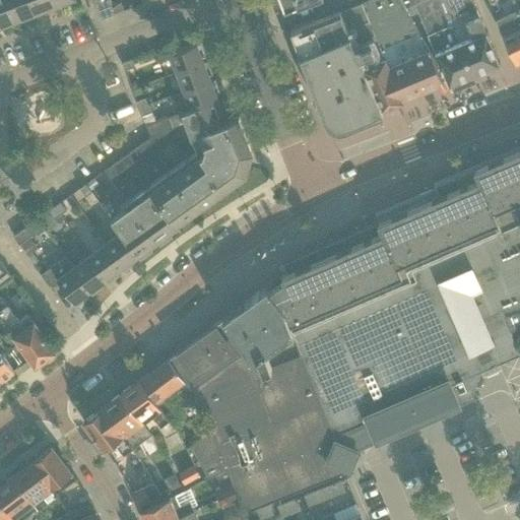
[(4,0),(0,0),(0,26),(13,21),(4,0)]
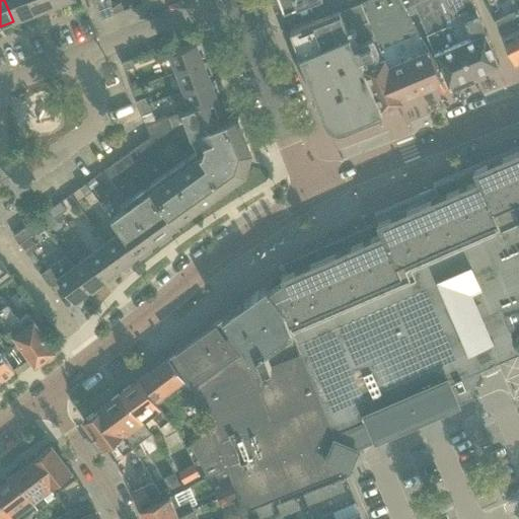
[(4,0),(13,21),(11,15),(16,13),(19,19),(33,13),(27,0),(4,0)]
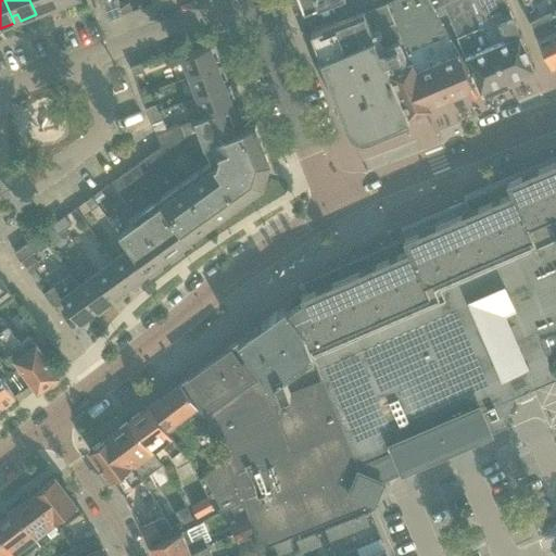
[(29,0),(36,14),(34,8),(40,5),(42,12),(58,7),(54,0),(29,0)]
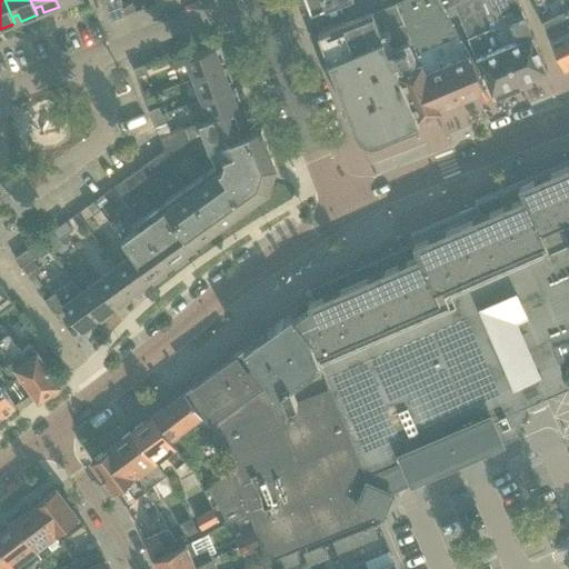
[(101,0),(103,3),(110,20),(126,15),(119,0),(101,0)]
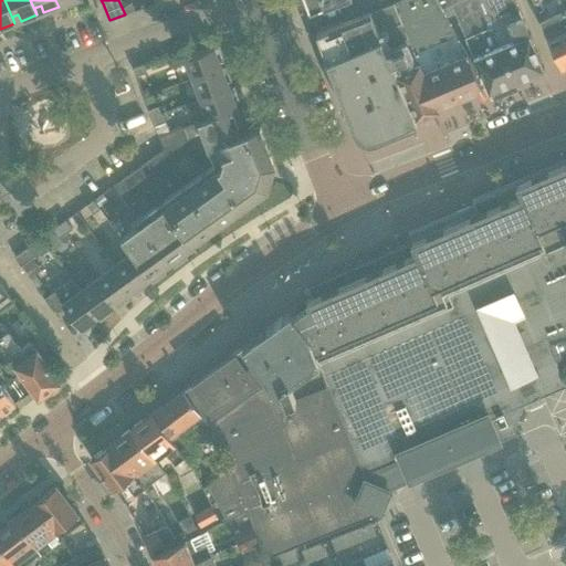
[(304,0),(308,11),(306,12),(306,13),(342,0),(343,0),(349,18),(346,19),(346,20),(362,14),(362,13),(356,0),(304,0)]
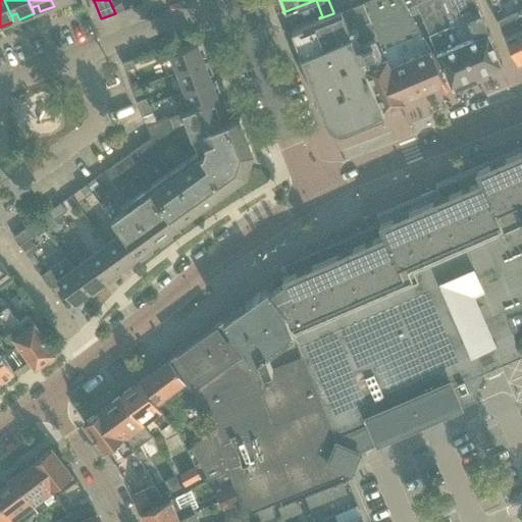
[(328,0),(333,12),(338,10),(365,0),(328,0)]
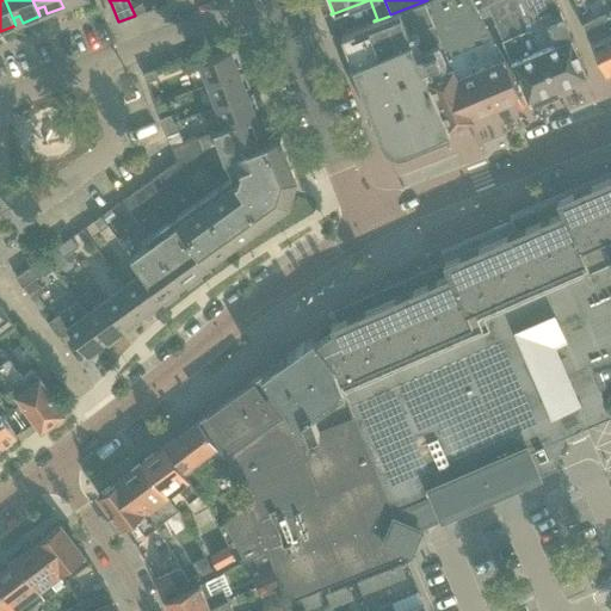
[(427,0),(396,12),(390,14),(390,16),(393,20),(400,17),(401,20),(405,29),(406,29),(413,47),(438,36),(456,76),(468,72),(461,56),(473,50),(497,107),(520,97),(504,56),(476,8),(470,0),(427,0)]
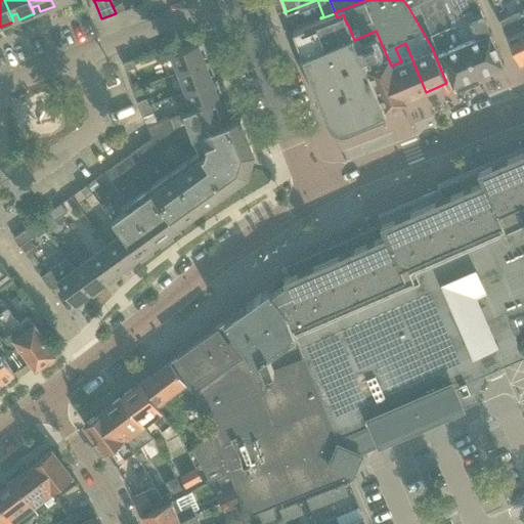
[(474,77),(443,0),(403,0),(408,7),(417,4),(451,86),(474,77)]
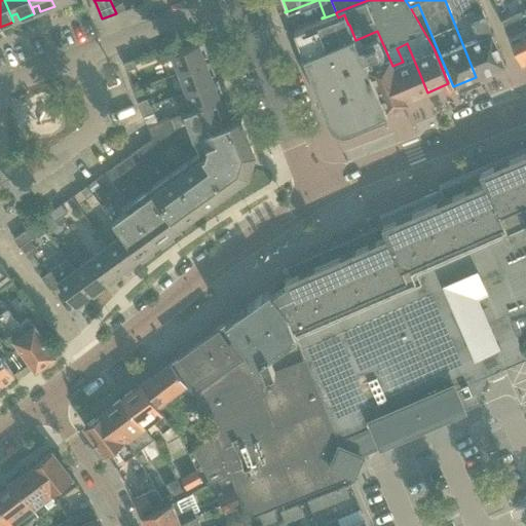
[(478,0),(445,0),(476,77),(505,64),(490,27),(478,0)]
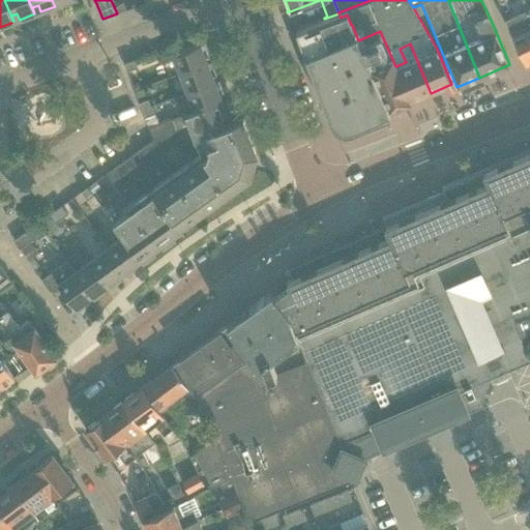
[(498,0),(502,13),(526,63),(529,61),(529,15),(523,0),(498,0)]
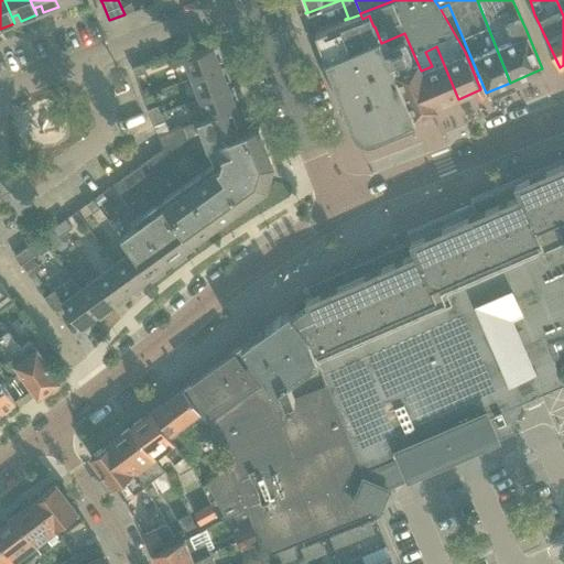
[(345,20),(315,32),(317,40),(351,129),(355,128),(355,129),(357,132),(358,133),(361,136),(364,137),(367,137),(369,137),(373,137),(373,136),(375,139),(415,122),(413,118),(381,43),(375,26),(373,26),(370,19),(369,15),(362,19),(360,14),(345,20)]
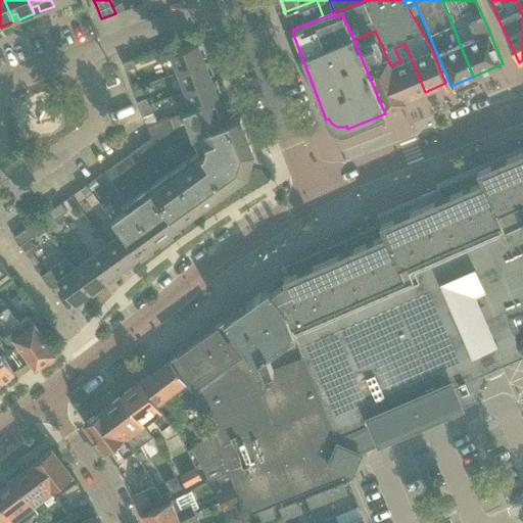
[(390,65),(375,31),(353,40),(383,109),(405,101),(405,100),(406,100),(390,65)]
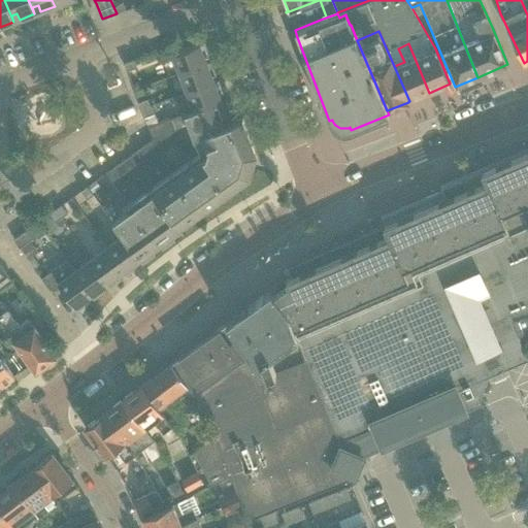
[(172,54),(179,74),(211,62),(210,60),(205,62),(203,58),(209,56),(203,41),(172,54)]
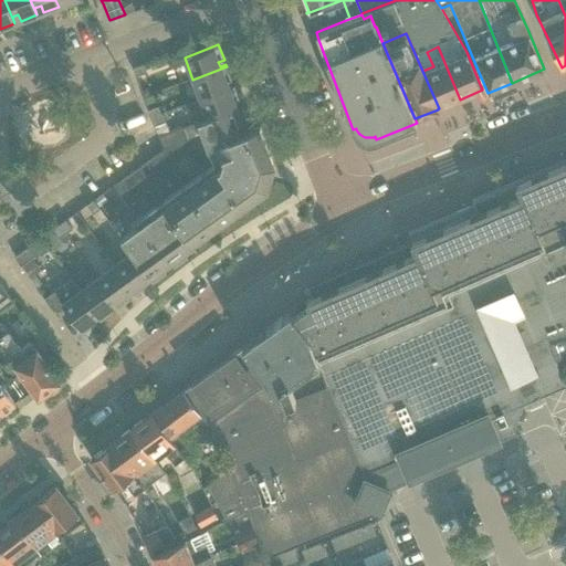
[(433,66),(422,71),(439,108),(460,100),(438,46),(427,52),(433,66)]
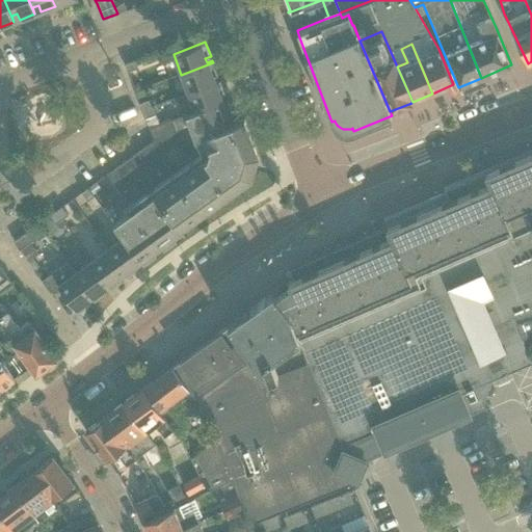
[(125,63),(128,72),(137,68),(134,60),(125,63)]
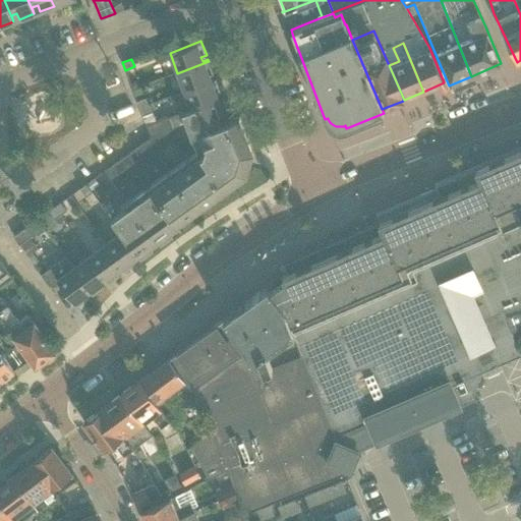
[(177,73),(184,92),(216,79),(215,78),(210,80),(208,75),(214,73),(209,61),(177,73)]
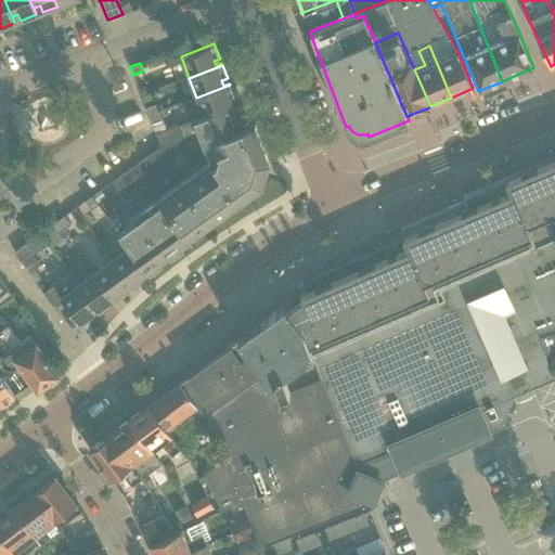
[(196,98),(184,102),(191,120),(194,119),(231,104),(229,100),(235,98),(230,85),(196,98)]
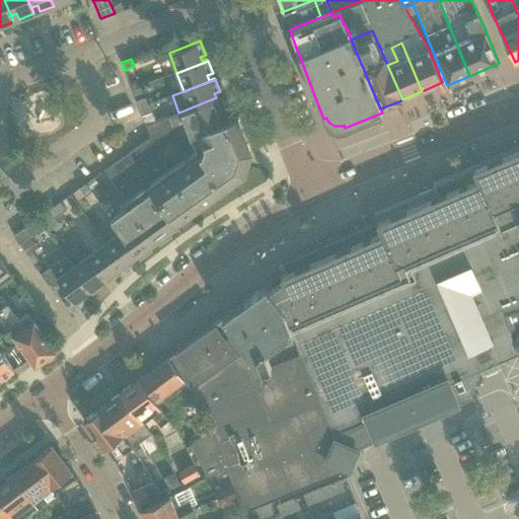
[(129,205),(110,218),(120,232),(121,232),(137,254),(140,260),(152,250),(149,245),(156,240),(160,245),(172,236),(169,231),(176,226),(179,231),(180,230),(171,217),(178,212),(183,219),(196,210),(192,203),(199,198),(203,205),(216,196),(211,189),(217,186),(221,192),(245,174),(246,171),(242,166),(244,157),(250,155),(251,151),(237,116),(225,121),(222,113),(227,110),(221,95),(216,97),(181,112),(196,149),(126,200),(129,205)]
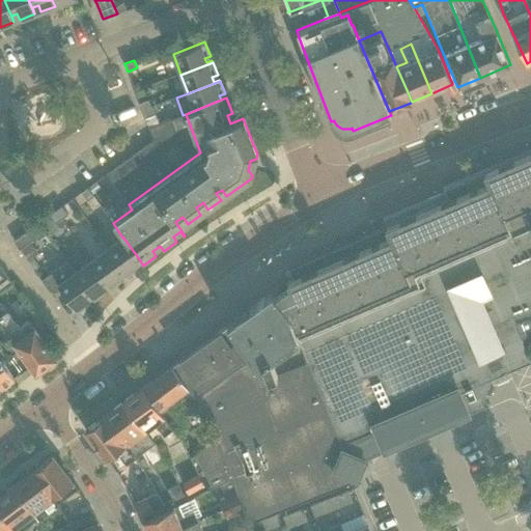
[(139,103),(142,111),(151,107),(148,99),(139,103)]
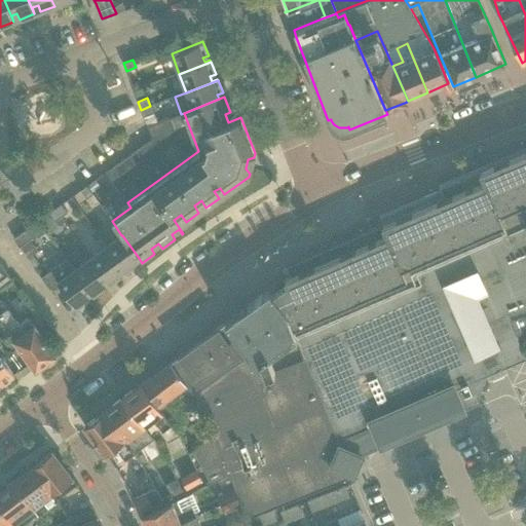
[(150,106),(141,110),(144,117),(153,113),(150,106)]
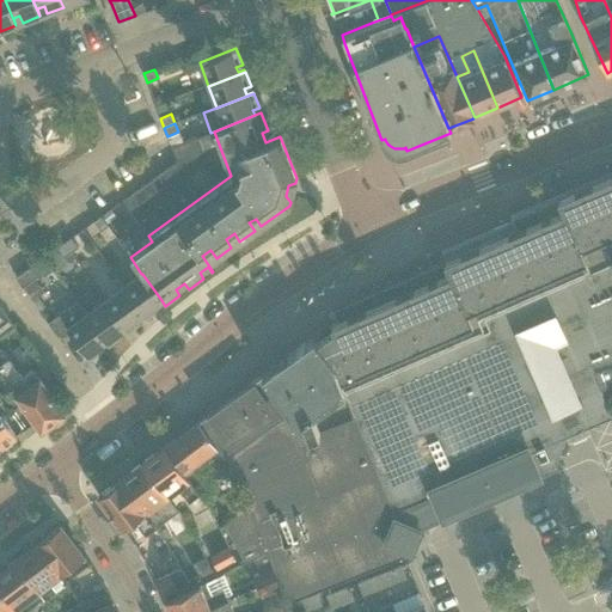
[(177,161),(123,201),(139,222),(199,179),(203,158),(196,139),(172,148),(177,161)]
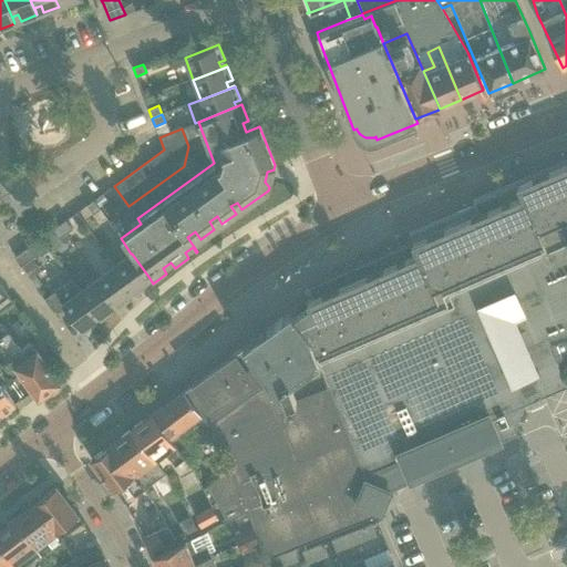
[(309,306),(294,316),(308,336),(366,473),(400,459),(410,482),(512,436),(524,405),(542,398),(566,387),(566,385),(562,373),(557,364),(556,361),(566,358),(566,162),(549,169),(474,203),(478,214),(325,280),(329,291),(307,300),(309,306)]
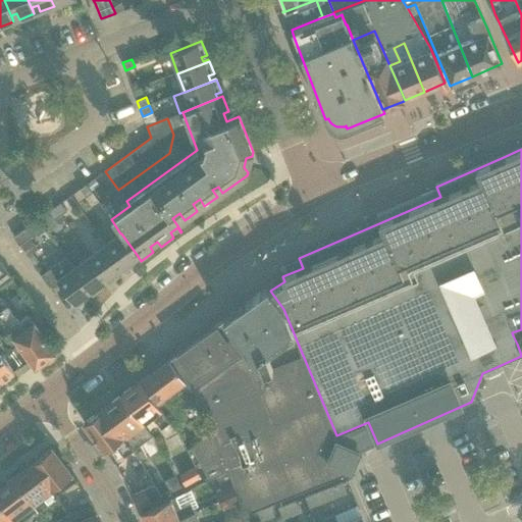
[(94,179),(87,185),(91,191),(98,186),(94,179)]
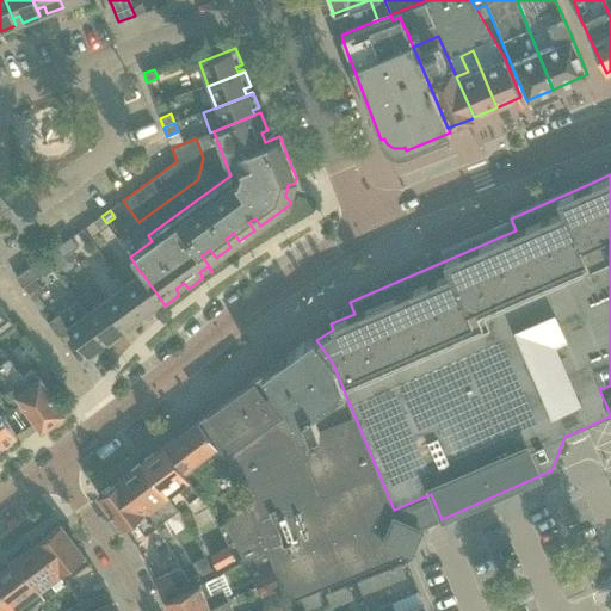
[(100,216),(93,221),(100,230),(107,226),(100,216)]
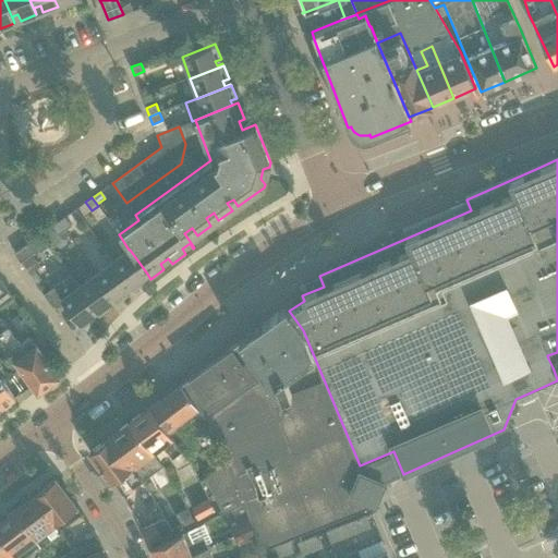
[(64,217),(58,221),(63,230),(71,226),(64,217)]
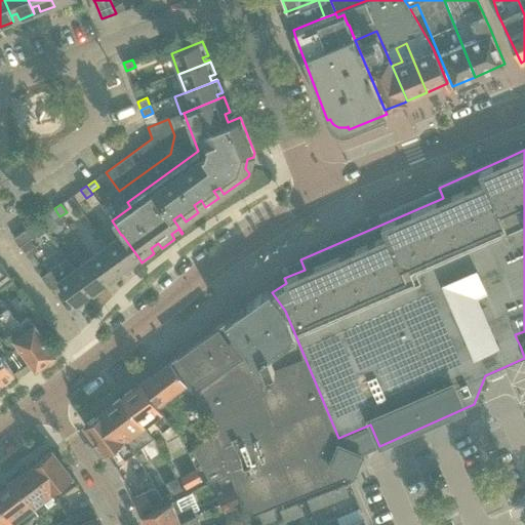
[(59,216),(54,208),(48,213),(53,221),(59,216)]
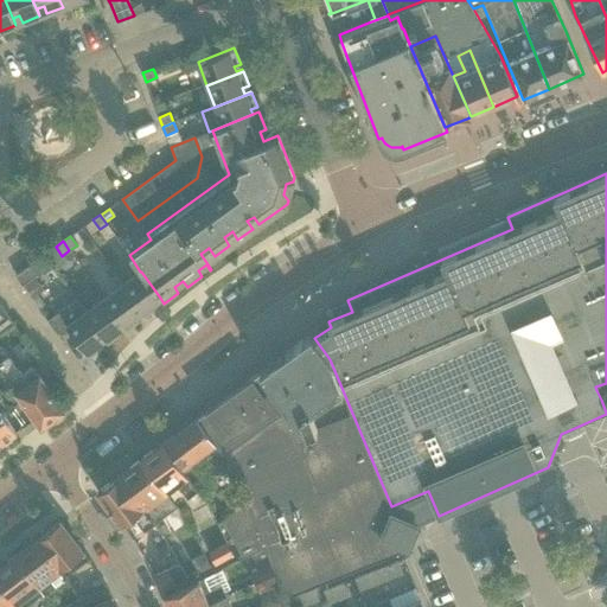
[(14,275),(21,285),(37,274),(30,264),(14,275)]
